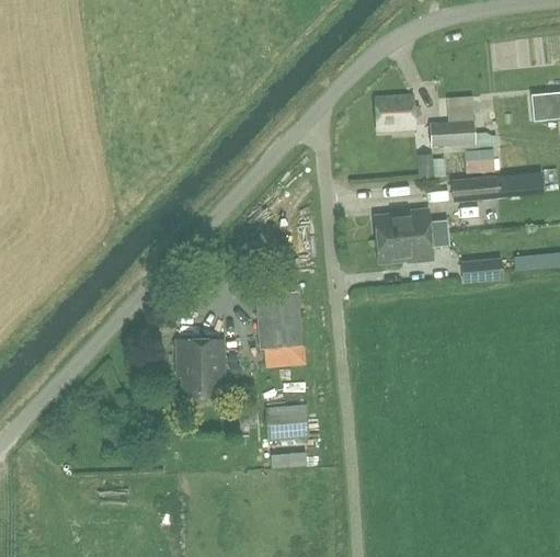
[(470,108),(490,106),(489,81),(469,82),(470,108)]
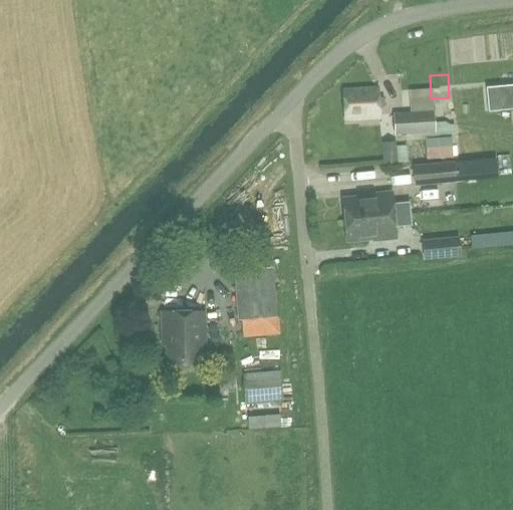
[(512,80),(487,83),(489,105),(512,103),(512,80)]
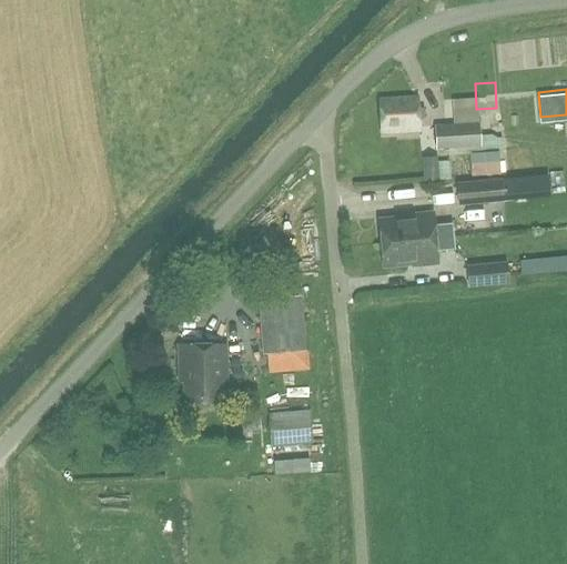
[(382,98),(384,131),(419,129),(417,96),(382,98)]
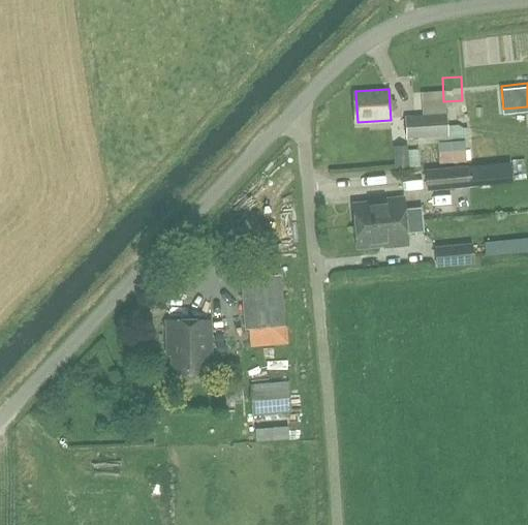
[(418,137),(418,141),(468,136),(467,123),(447,125),(446,113),(405,115),(406,137),(418,137)]
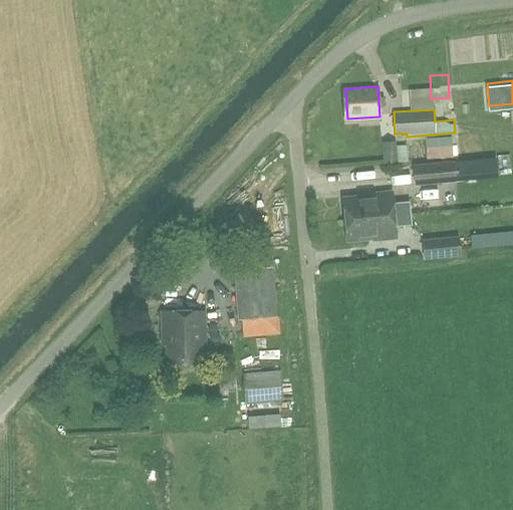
[(398,160),(396,137),(381,139),(383,160),(398,160)]
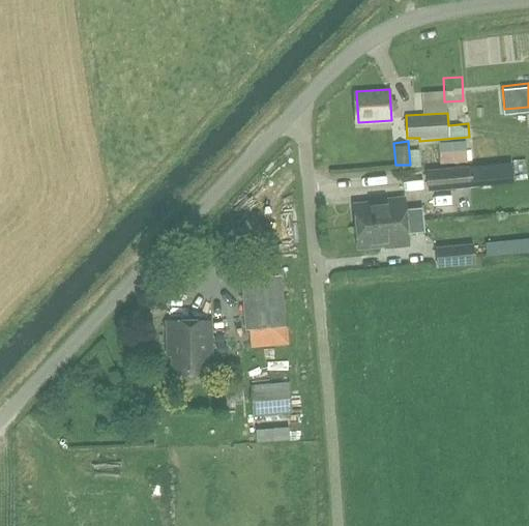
[(493,146),(467,147),(468,162),(493,161),(493,146)]
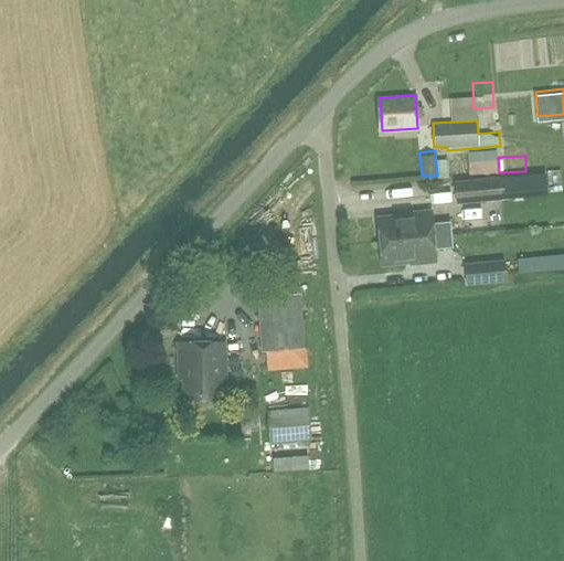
[(499,175),(501,194),(545,190),(544,170),(499,175)]
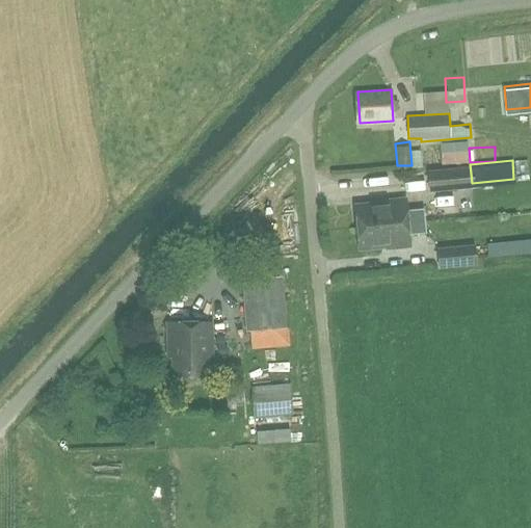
[(432,168),(433,187),(462,185),(461,166),(432,168)]
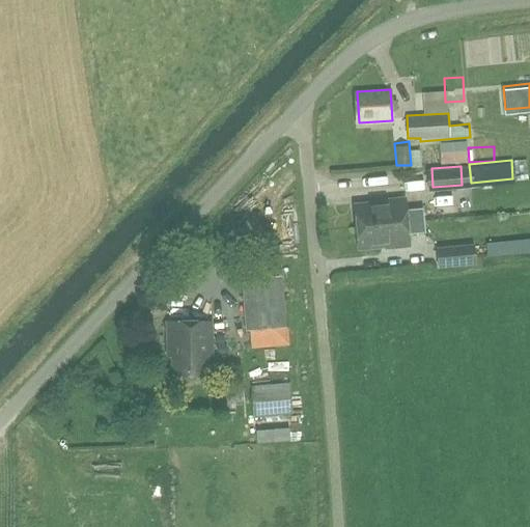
[(357,226),(425,219),(424,206),(407,209),(406,197),(390,198),(390,200),(355,203),(357,226)]
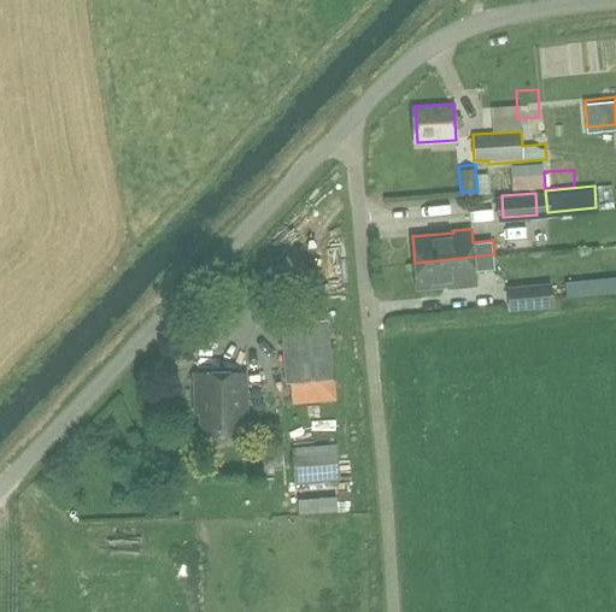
[(494,254),(415,263),(417,288),(458,283),(458,286),(476,284),(475,271),(496,269),(494,254)]
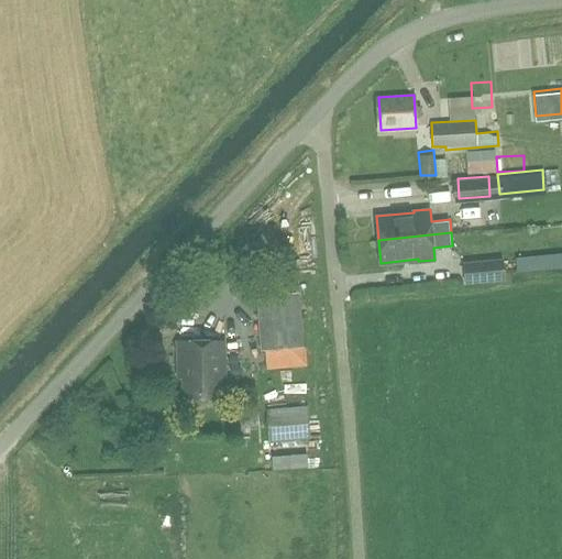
[(503,260),(463,263),(465,281),(505,277),(503,260)]
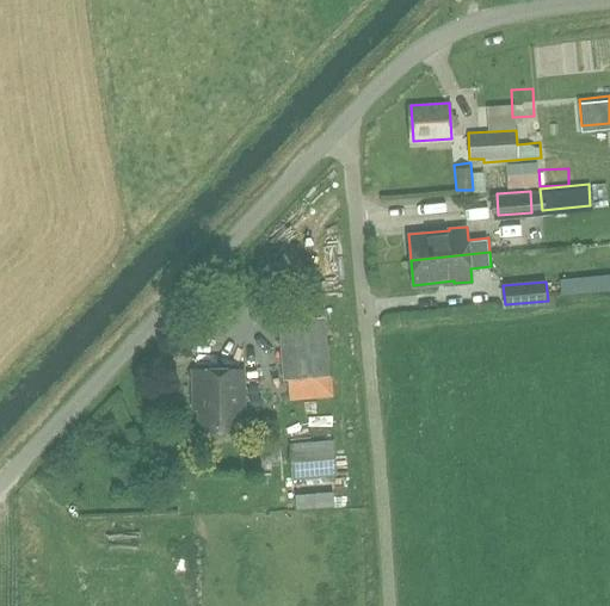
[(325,316),(278,320),(284,379),(330,376),(325,316)]
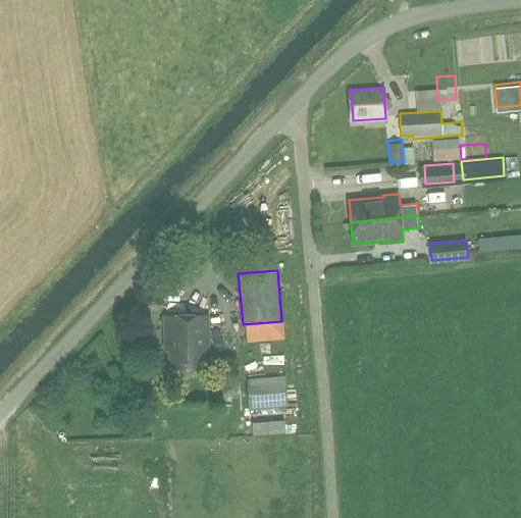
[(170,350),(170,371),(204,371),(204,350),(207,350),(207,315),(165,315),(165,350),(170,350)]
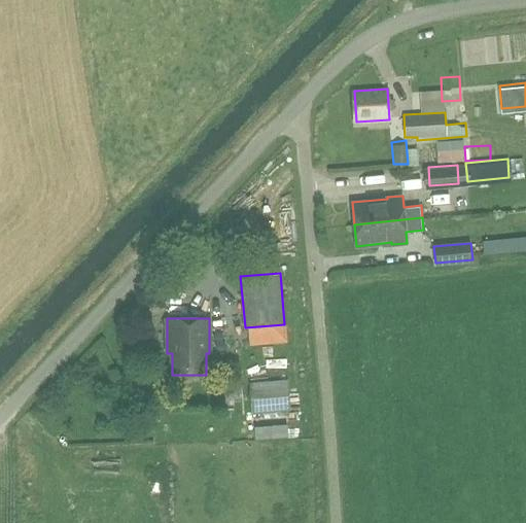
[(287,380),(249,382),(252,414),(290,411),(287,380)]
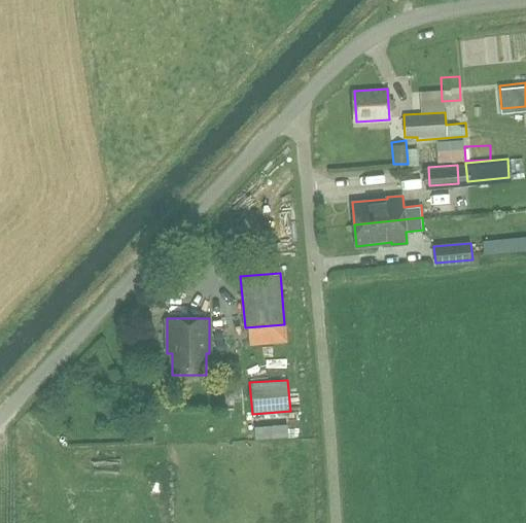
[(143,429),(153,429),(153,416),(142,417),(143,429)]
